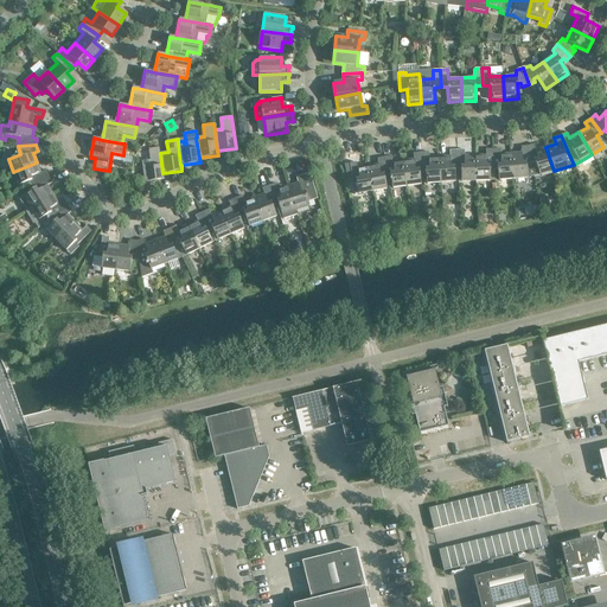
[(534,145),(528,146),(531,164),(536,163),(540,176),(554,171),(545,147),(536,151),(534,145)]
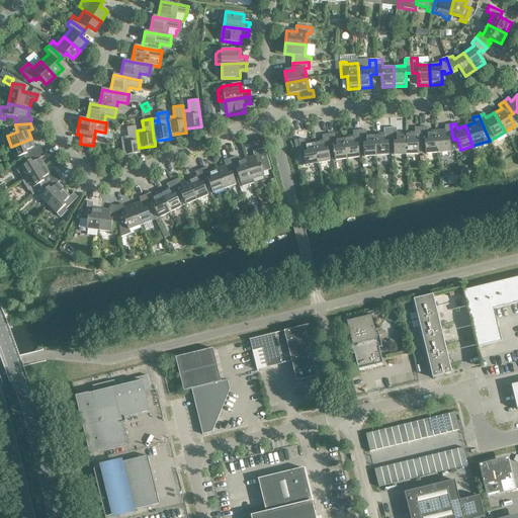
[(455,151),(453,140),(450,124),(444,125),(445,131),(436,132),(438,153),(455,151)]
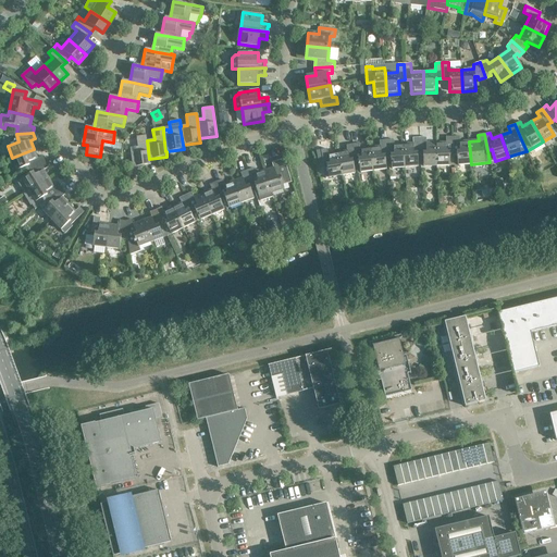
[(150,164),(149,159),(147,140),(146,135),(136,137),(137,147),(130,148),(133,168),(150,164)]
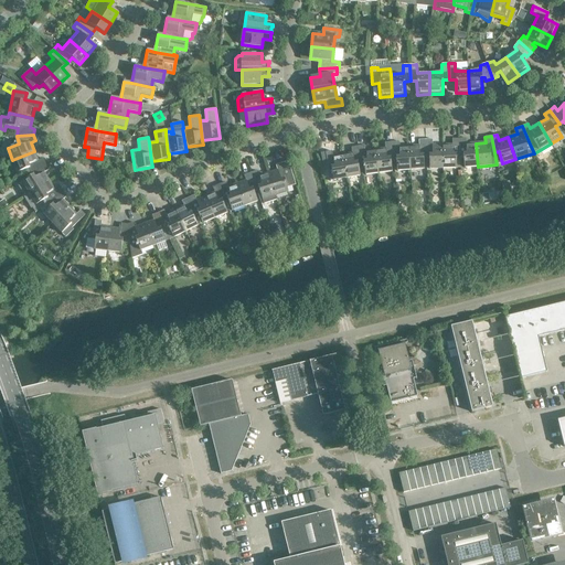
[(465,138),(459,139),(459,156),(464,156),(465,168),(478,167),(476,144),(466,144),(465,138)]
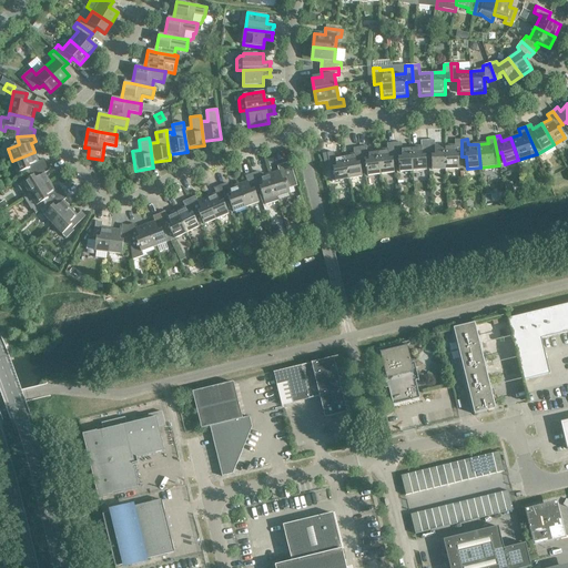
[(428,156),(427,140),(421,141),(421,146),(411,148),(413,171),(426,170),(425,158),(428,156)]
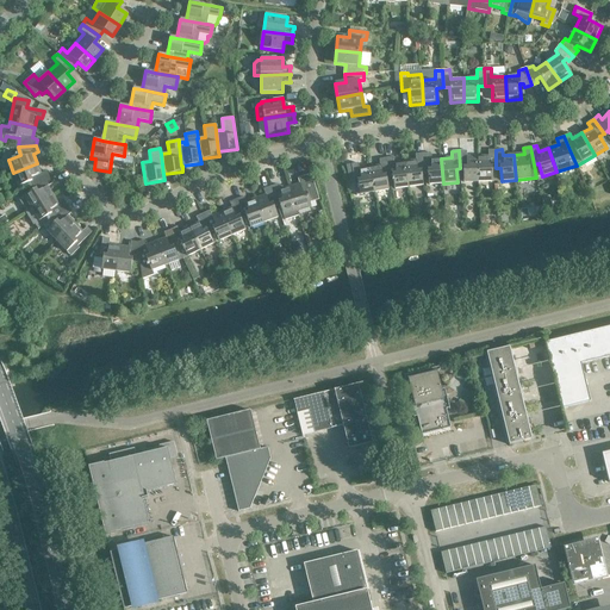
[(459,150),(460,168),(460,172),(464,172),(464,182),(478,182),(478,156),(467,156),(467,150),(459,150)]
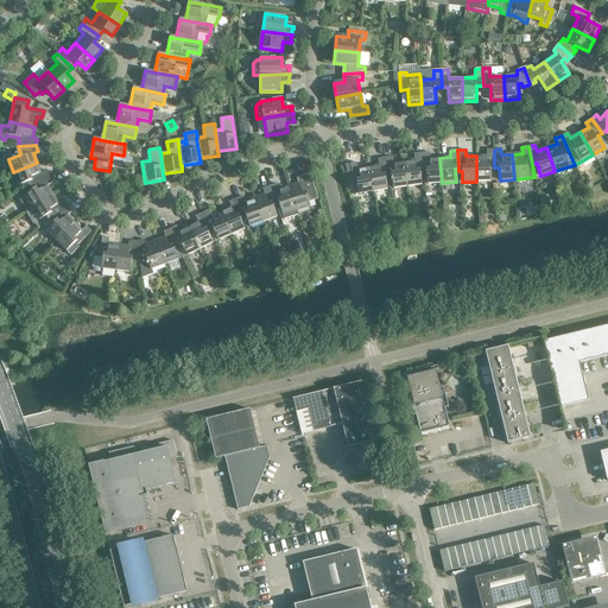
[(494,168),(494,150),(487,150),(487,156),(476,156),(476,182),(491,181),(491,168),(494,168)]
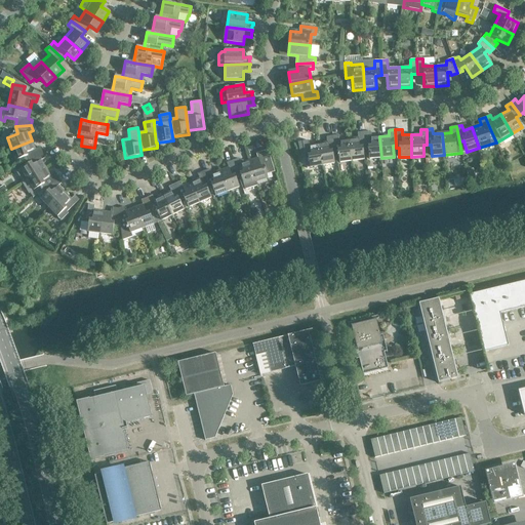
[(370,131),(364,132),(365,148),(368,147),(369,159),(381,158),(379,136),(370,136),(370,131)]
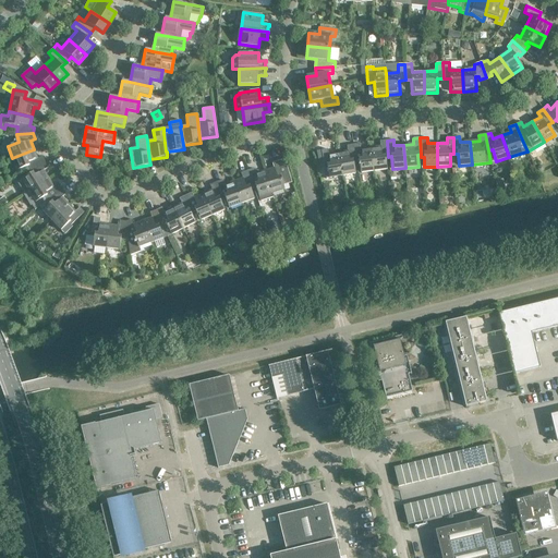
[(388,157),(387,141),(379,142),(380,147),(371,148),(374,171),(387,170),(386,157),(388,157)]
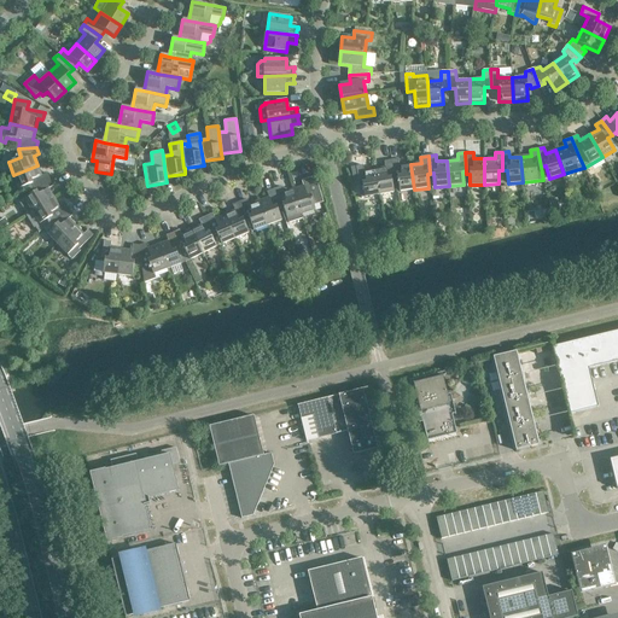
[(400,159),(391,161),(395,178),(397,178),(398,182),(397,182),(397,184),(398,184),(400,192),(414,190),(410,164),(400,165),(400,159)]
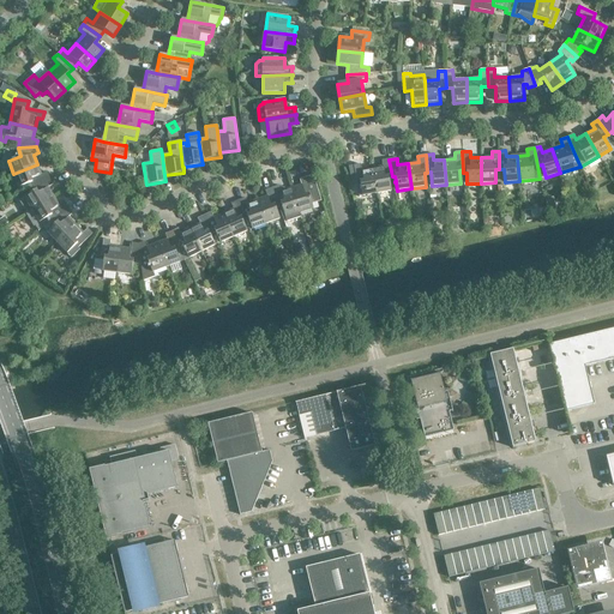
[(392,176),(389,160),(381,161),(383,167),(372,168),(377,194),(391,191),(389,178),(392,176)]
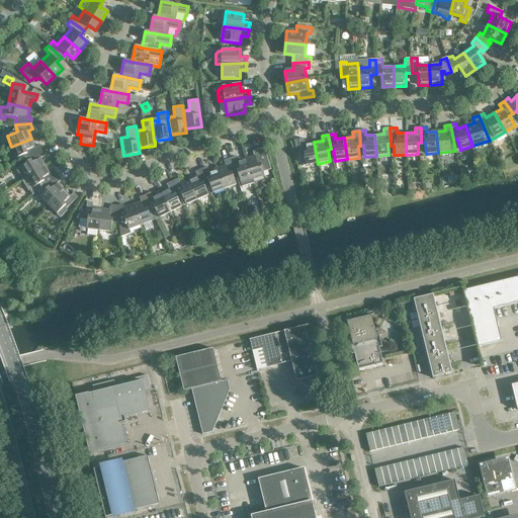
[(34,148),(31,139),(11,147),(16,159),(26,154),(28,158),(41,151),(39,146),(34,148)]
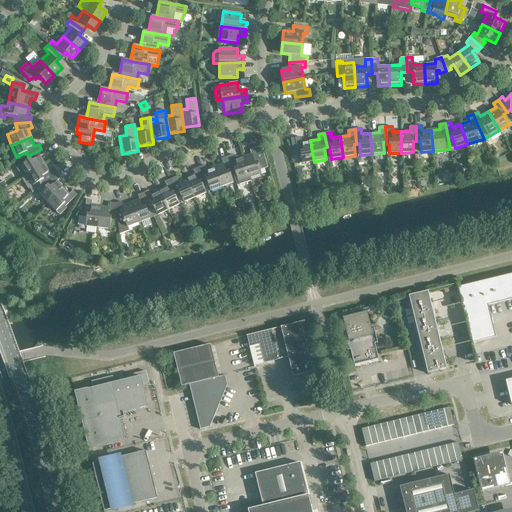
[(302,164),(314,162),(310,140),(301,142),(300,137),(295,138),(298,155),(300,155),(302,164)]
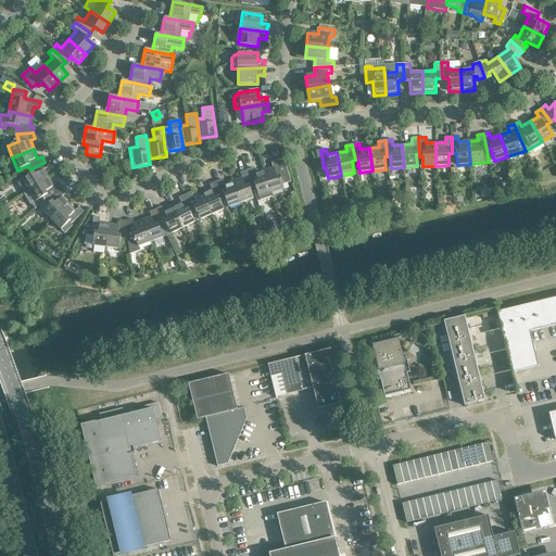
[(273,167),(264,171),(270,192),(283,189),(282,185),(291,182),(283,159),(272,163),(273,167)]
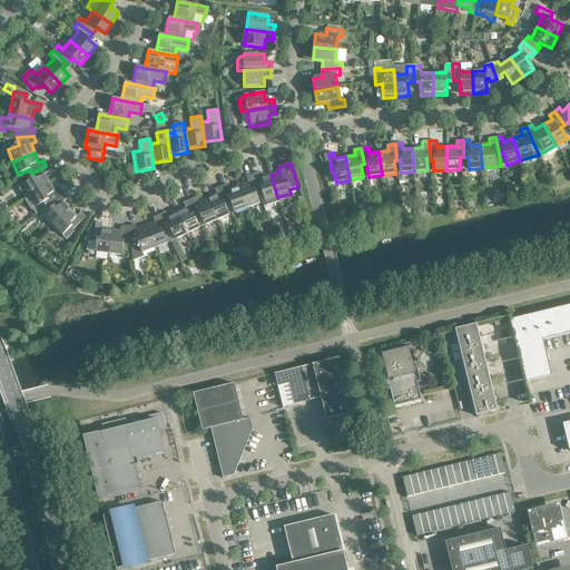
[(49,172),(46,166),(31,174),(33,177),(17,187),(25,198),(50,183),(45,175),(49,172)]
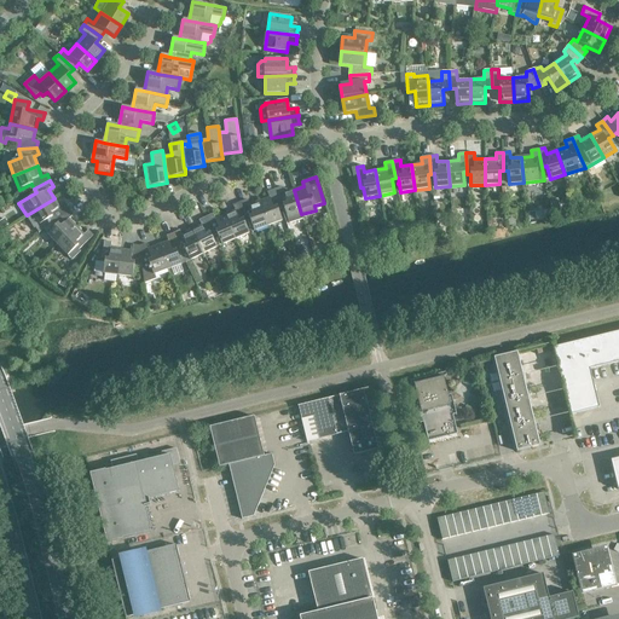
[(282,187),(275,190),(281,207),(281,209),(284,208),(288,219),(301,214),(294,190),(283,194),(282,187)]
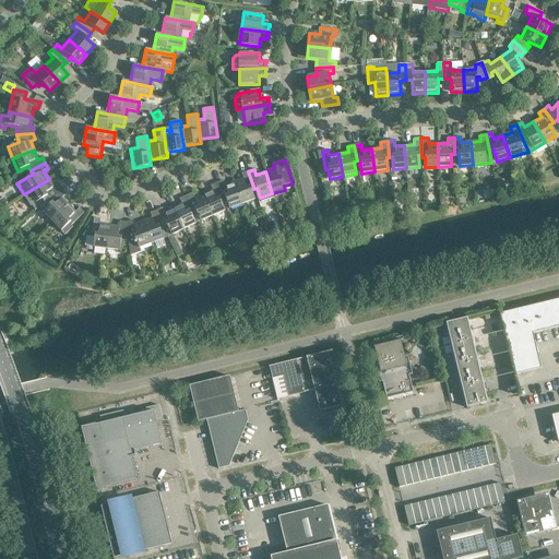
[(253,187),(248,171),(241,174),(244,179),(234,182),(242,204),(254,200),(250,188),(253,187)]
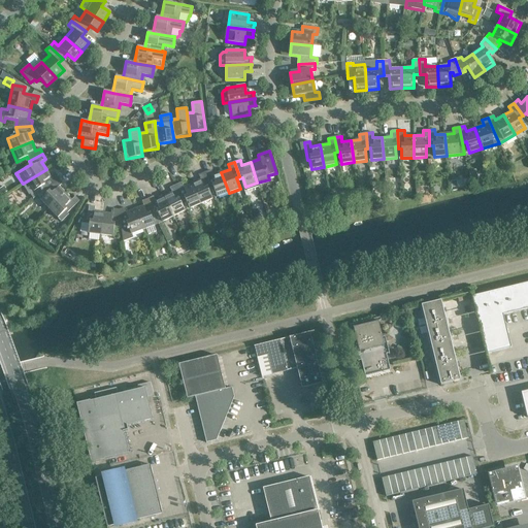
[(51,177),(46,169),(23,184),(22,185),(29,195),(30,194),(33,199),(46,189),(59,179),(56,174),(51,177)]
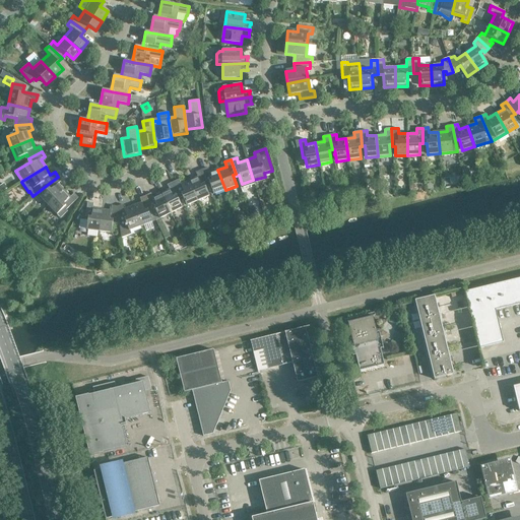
[(207,168),(201,170),(207,184),(209,183),(213,194),(225,190),(217,170),(209,173),(207,168)]
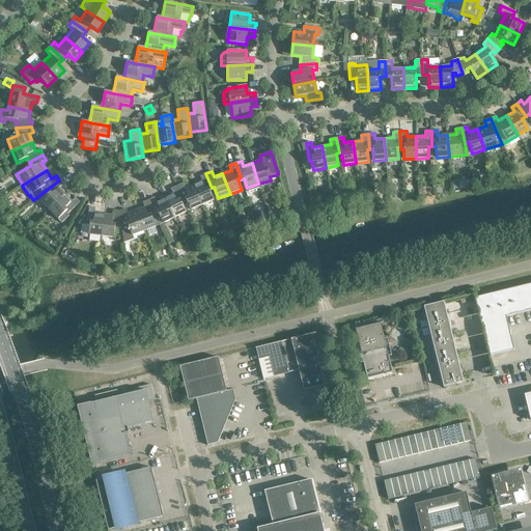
[(212,188),(205,173),(199,176),(201,182),(193,185),(202,205),(214,200),(210,191),(213,190),(212,188)]
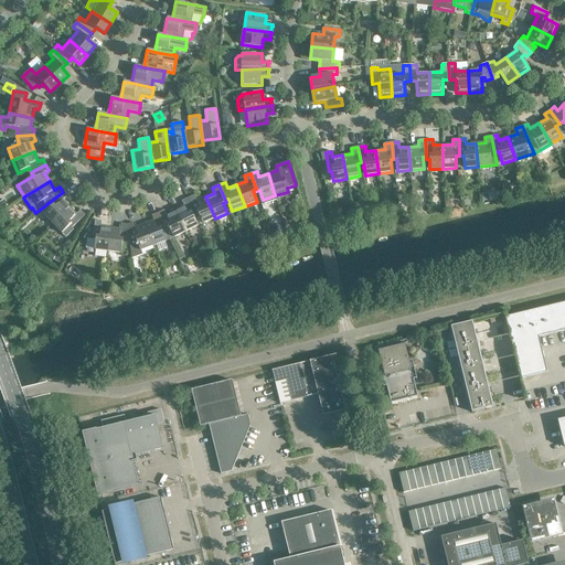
[(66,196),(63,192),(50,202),(53,205),(43,214),(53,224),(70,208),(63,200),(66,196)]
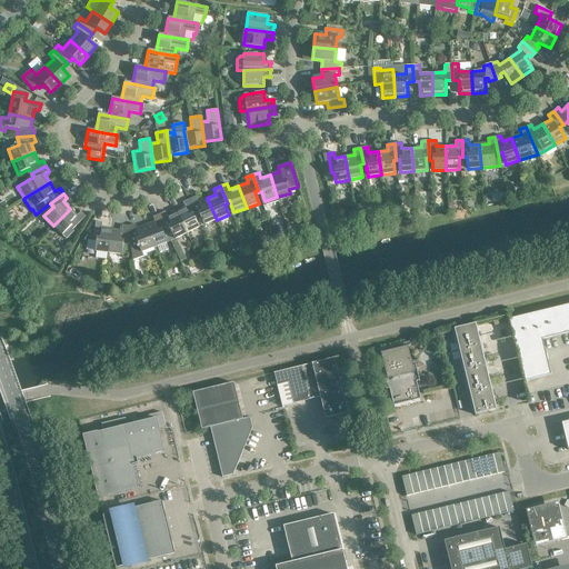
[(196,197),(189,200),(196,215),(199,213),(203,226),(217,220),(207,198),(198,202),(196,197)]
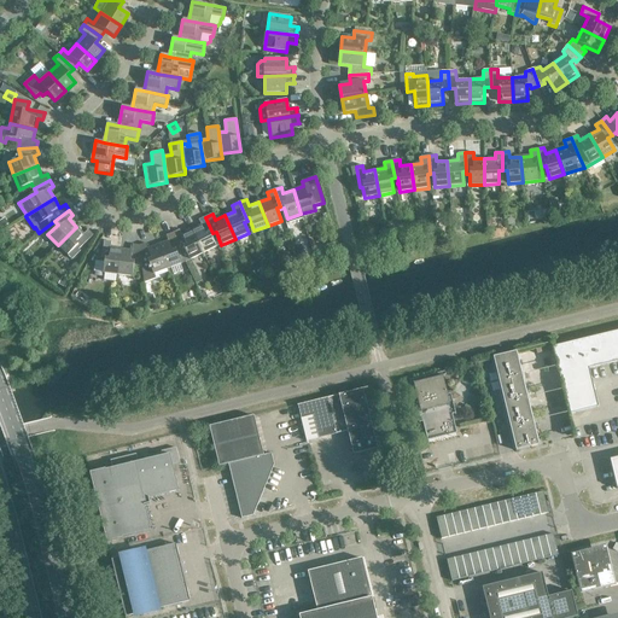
[(213,233),(205,217),(198,220),(202,226),(192,231),(203,254),(216,248),(210,234),(213,233)]
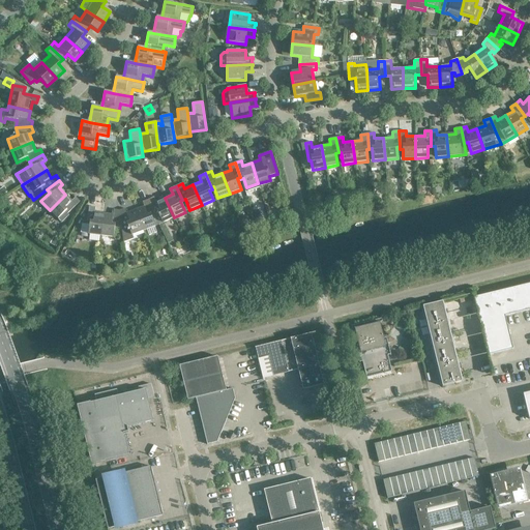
[(71,201),(65,195),(50,210),(58,218),(66,210),(68,212),(80,202),(76,198),(71,201)]
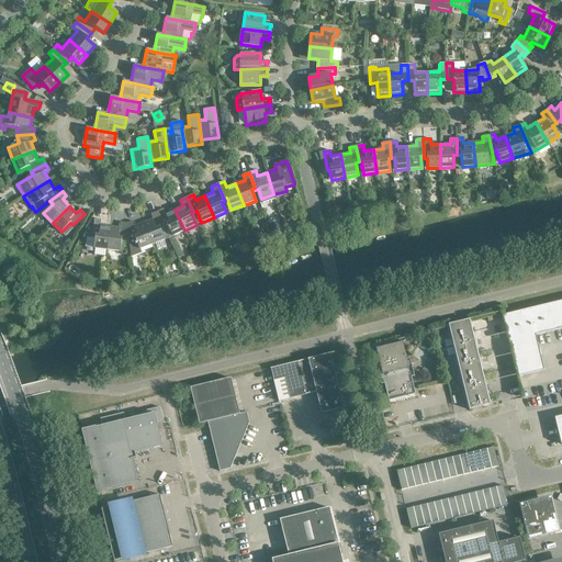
[(163,209),(157,212),(164,227),(163,227),(164,229),(168,227),(172,236),(184,231),(175,210),(166,214),(163,209)]
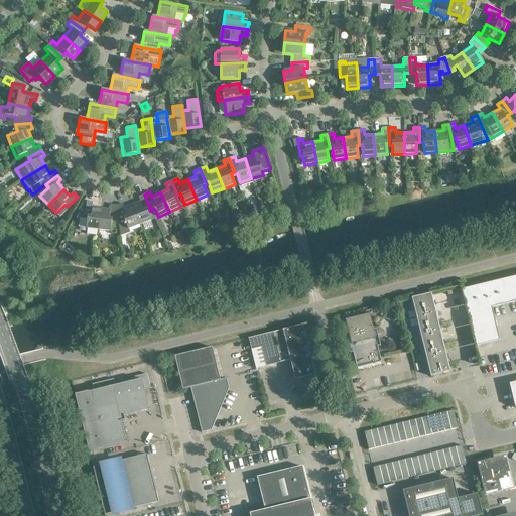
[(150,209),(144,195),(138,197),(140,202),(132,205),(139,225),(151,221),(147,210),(149,209),(150,209)]
